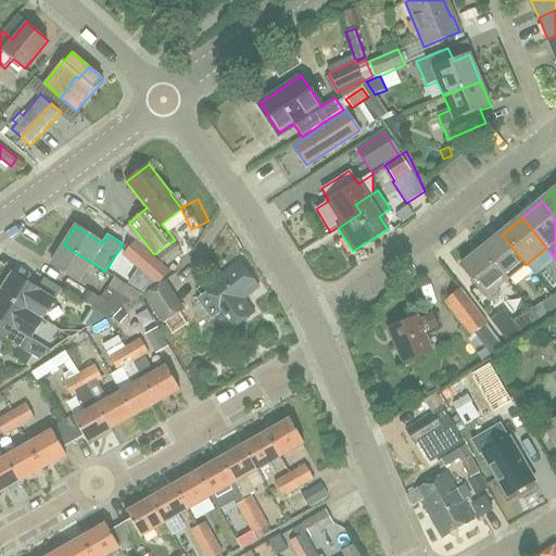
[(526,265),(502,235),(482,251),(506,281),(526,265)]
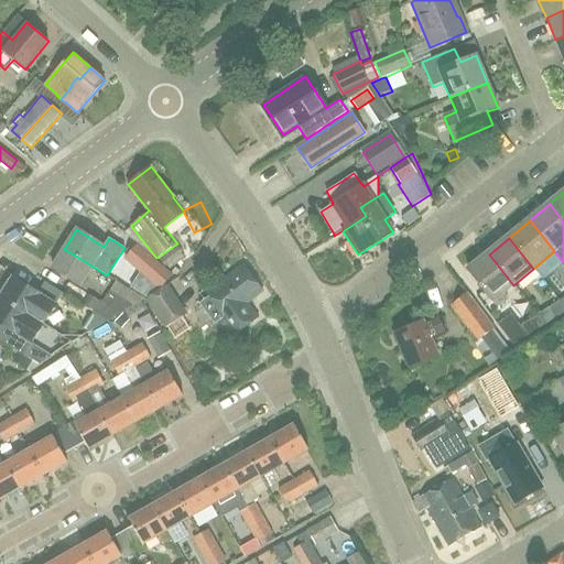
[(159,286),(171,273),(138,245),(126,258),(141,271),(132,286),(145,295),(159,286)]
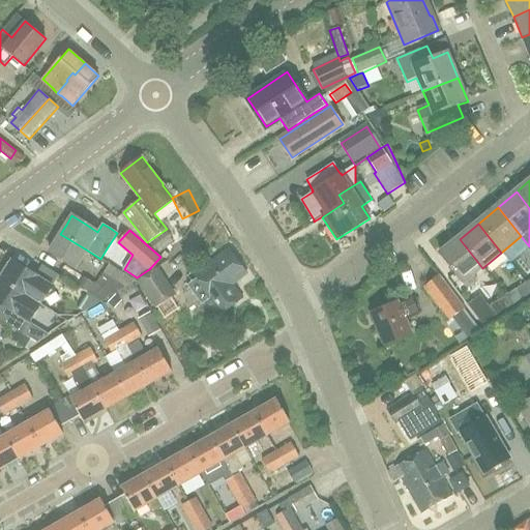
[(167,230),(149,243),(154,249),(172,237),(167,230)]
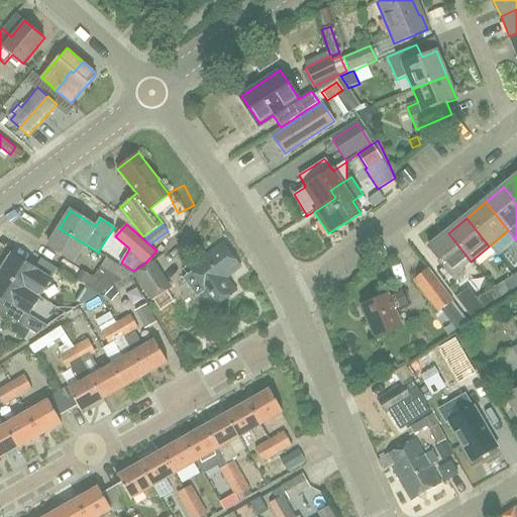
[(84,243),(59,228),(48,246),(73,262),(84,243)]
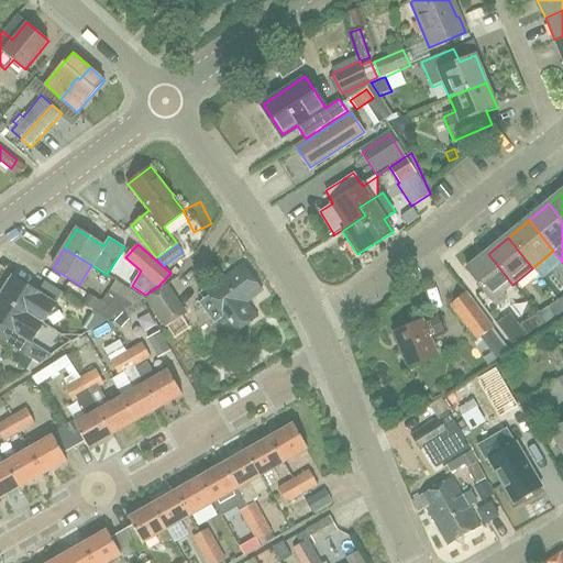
[(512,285),(488,254),(467,271),(492,301),(493,301),(495,305),(499,306),(507,300),(507,296),(504,291),(512,285)]
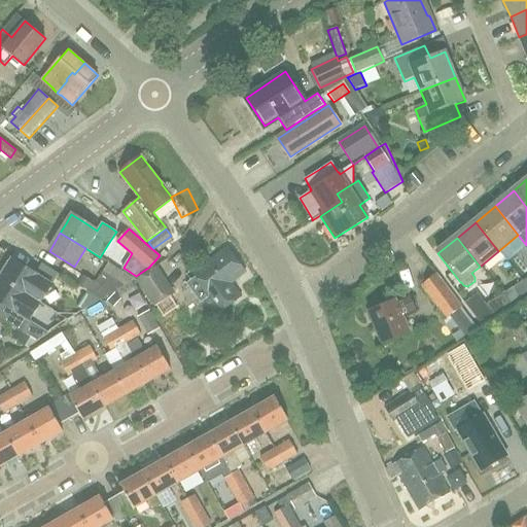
[(241,295),(232,282),(246,272),(226,246),(192,271),(209,293),(204,297),(216,314),(241,295)]
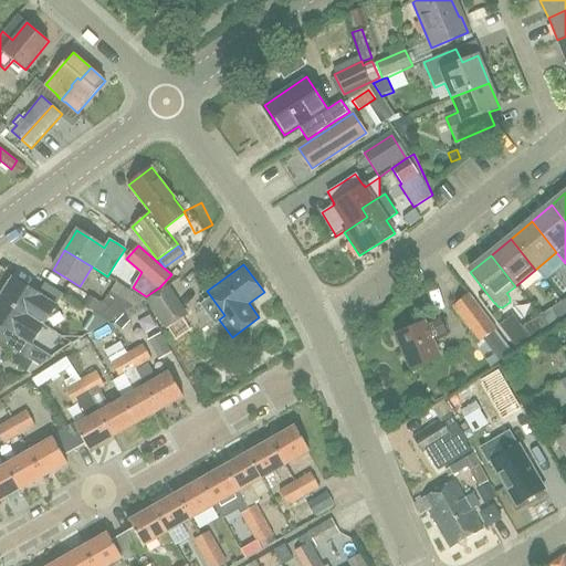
[(13,279),(1,299),(28,315),(44,325),(52,312),(56,304),(41,295),(13,279)]
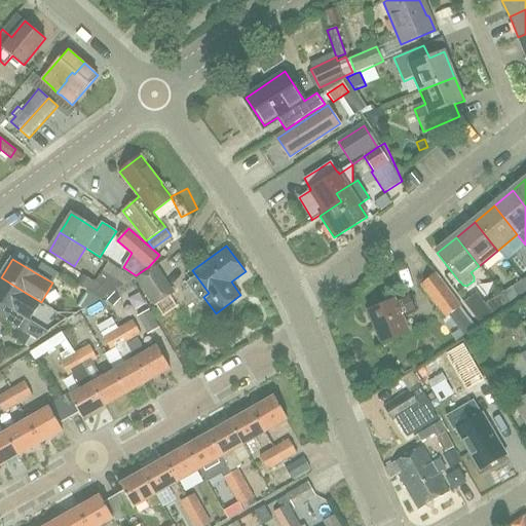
[(156,264),(135,278),(154,305),(175,291),(156,264)]
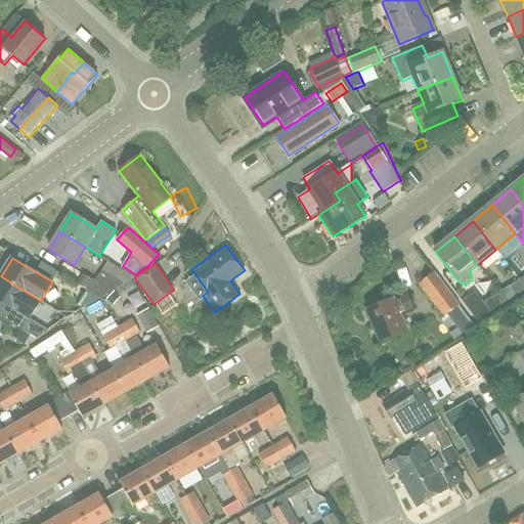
[(82,274),(76,282),(100,298),(122,285),(101,270),(94,280),(82,274)]
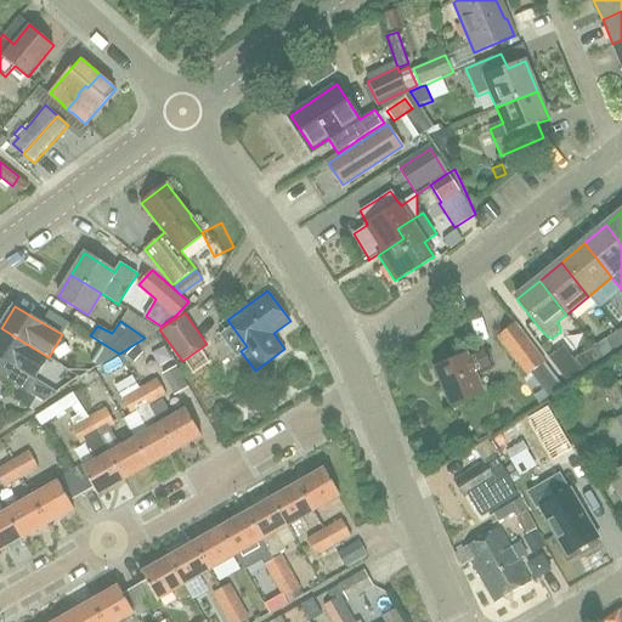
[(546,362),(516,323),(497,337),(526,377),(546,362)]
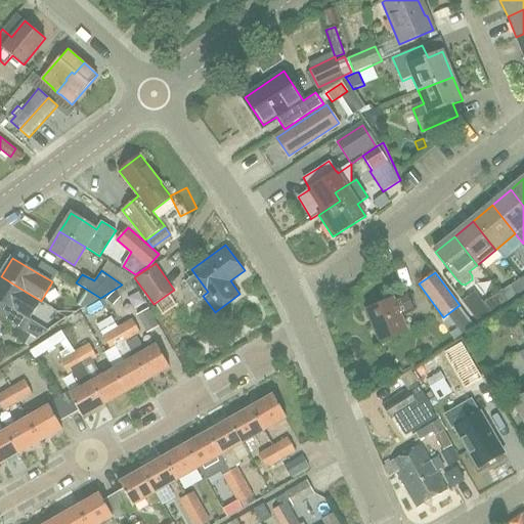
[(26,292),(1,276),(0,277),(0,299),(15,309),(8,321),(17,328),(36,339),(37,340),(41,337),(33,332),(38,322),(27,316),(30,311),(33,313),(41,301),(26,292)]
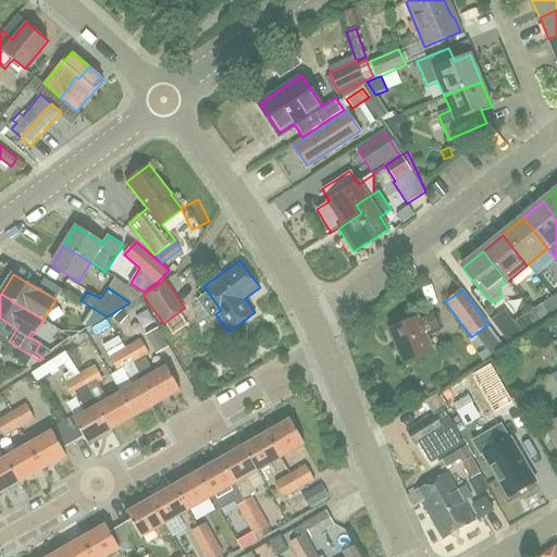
[(556,302),(554,297),(553,297),(542,304),(548,314),(556,308),(556,302)]
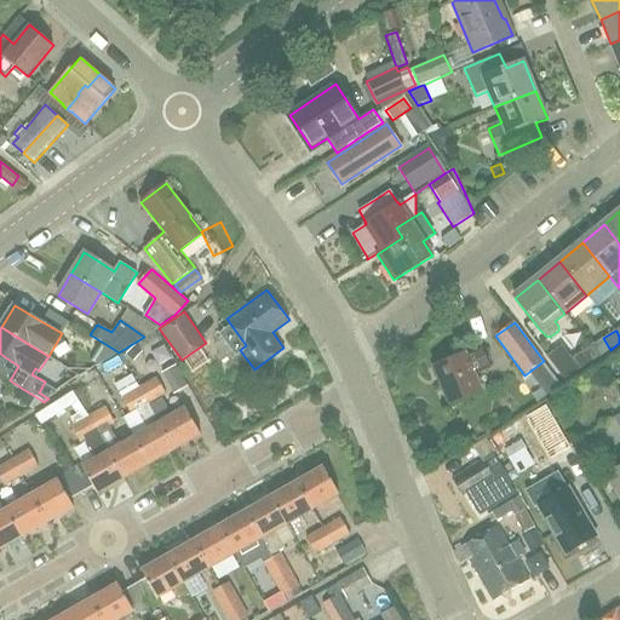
[(119,352),(90,334),(78,354),(80,356),(69,372),(80,378),(98,366),(119,352)]
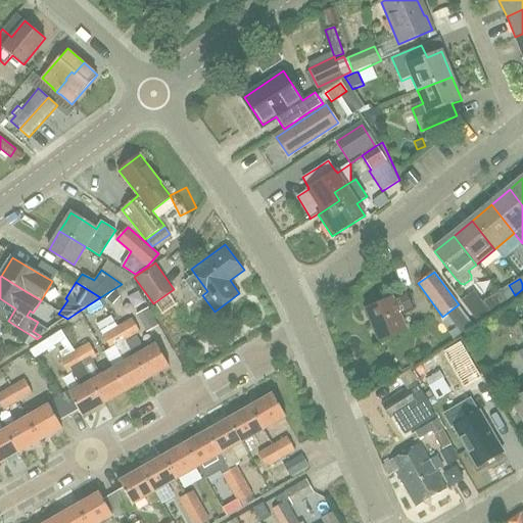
[(112,304),(120,296),(113,290),(106,298),(112,304)]
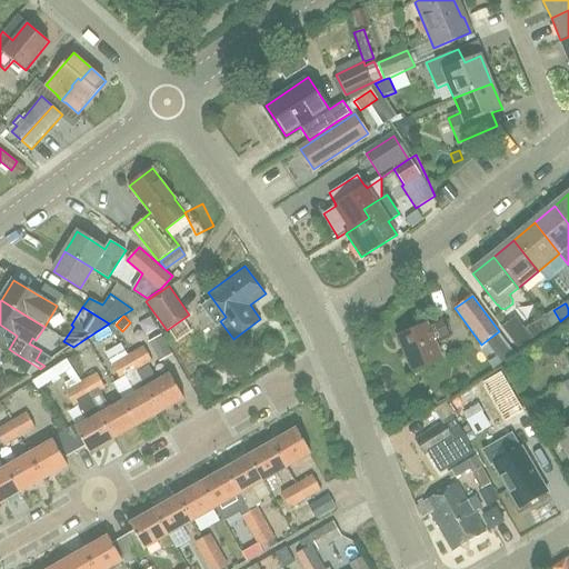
[(542,318),(541,317),(525,328),(516,316),(501,327),(517,348),(550,328),(543,318),(542,318)]
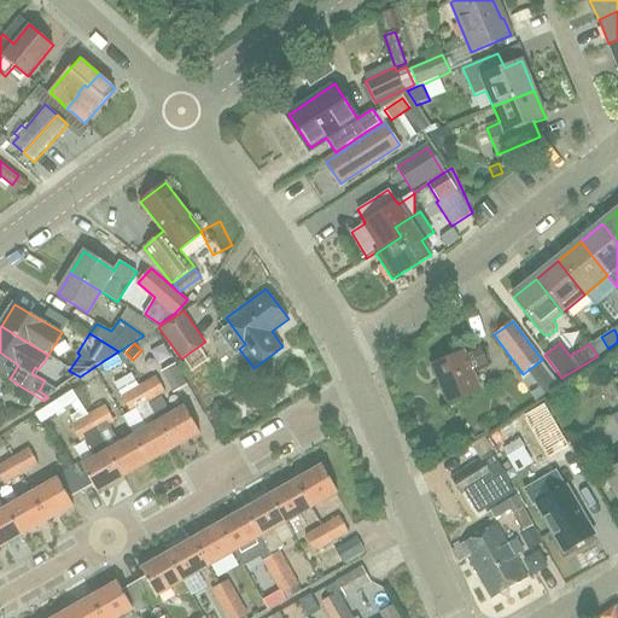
[(484,361),(478,348),(465,354),(464,353),(432,366),(449,403),(479,390),(470,367),(484,361)]
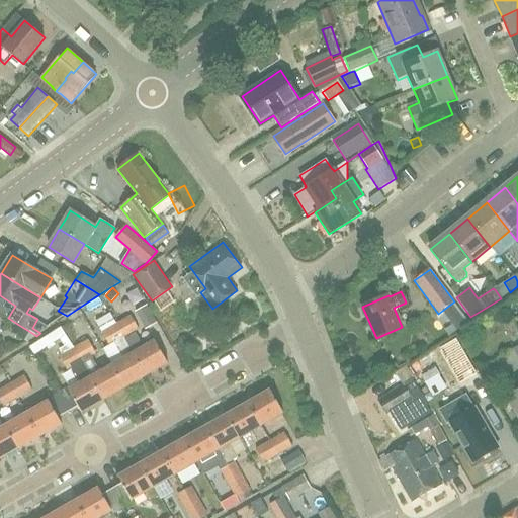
[(135,312),(146,329),(157,322),(147,305),(135,312)]
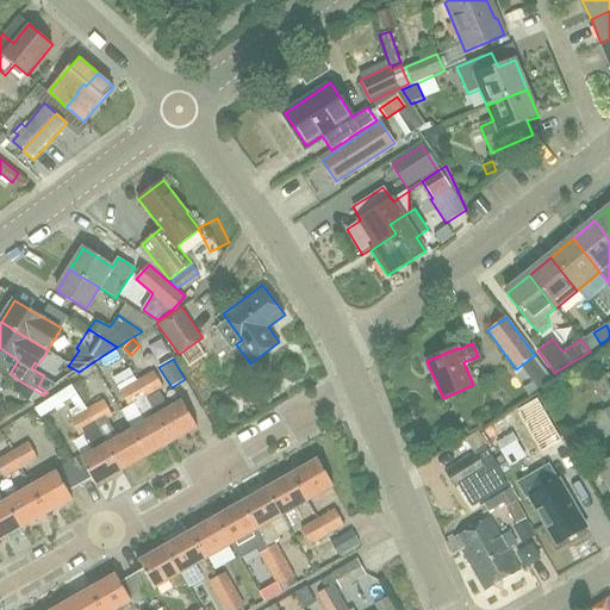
[(138,379),(130,367),(120,373),(128,385),(119,390),(129,405),(134,403),(144,422),(130,429),(145,456),(170,442),(155,415),(147,399),(145,398),(144,396),(141,387),(138,379)]
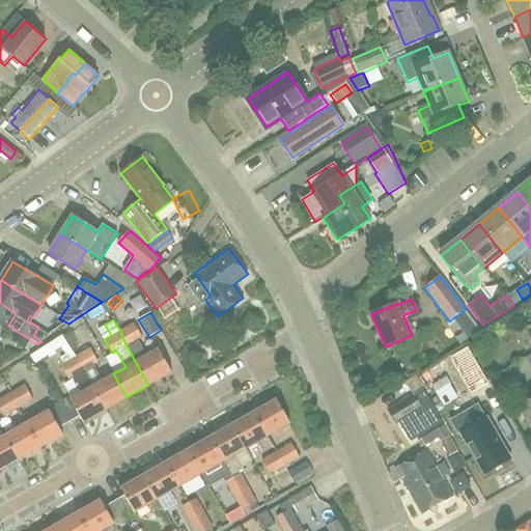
[(140,336),(133,323),(120,330),(122,337),(126,344),(140,336)]
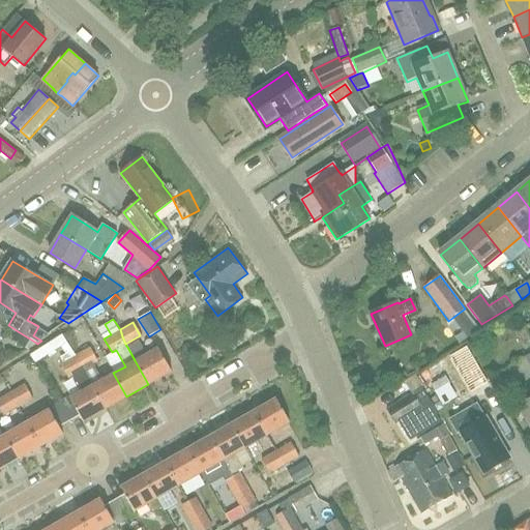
[(18,331),(11,341),(28,350),(37,344),(36,343),(18,331)]
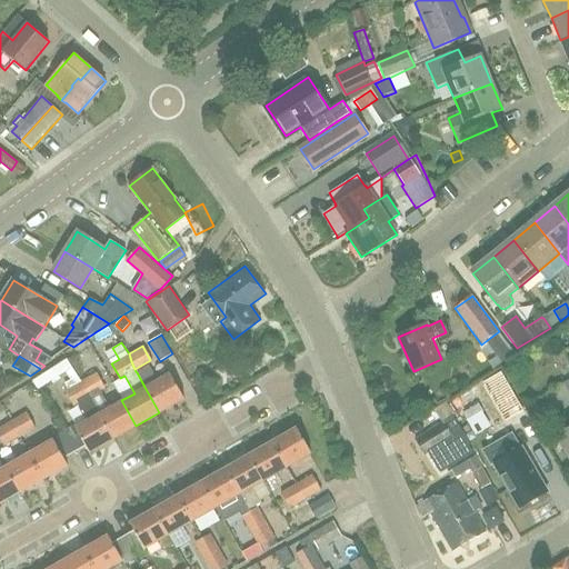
[(65,373),(72,369),(67,360),(32,381),(38,390),(65,373)]
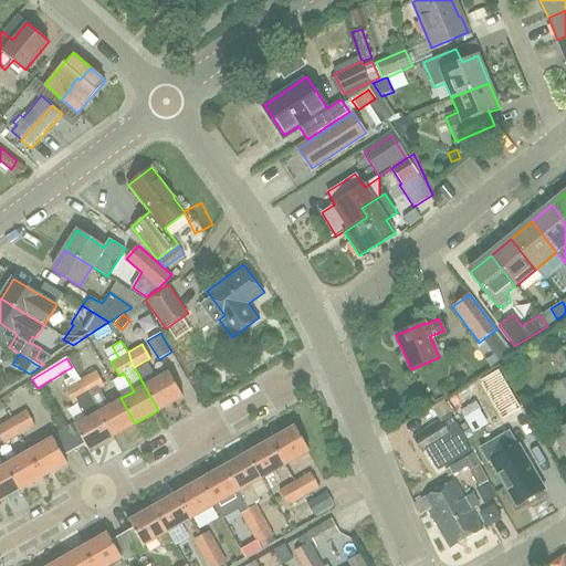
[(182,396),(168,371),(155,378),(146,364),(135,369),(136,370),(144,385),(158,410),(182,396)]
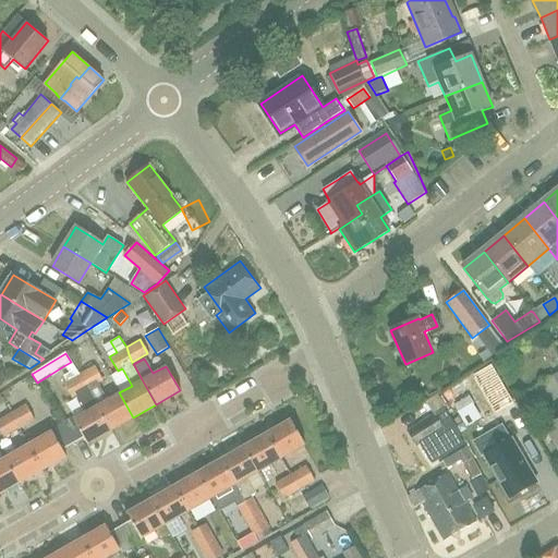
[(68,374),(61,377),(64,381),(77,374),(71,362),(63,366),(68,374)]
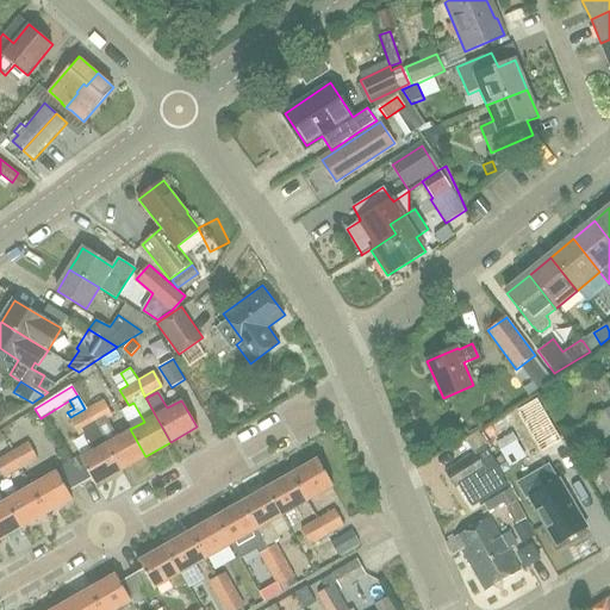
[(104,398),(86,409),(85,409),(120,471),(145,456),(130,429),(118,436),(109,421),(114,417),(104,398)]
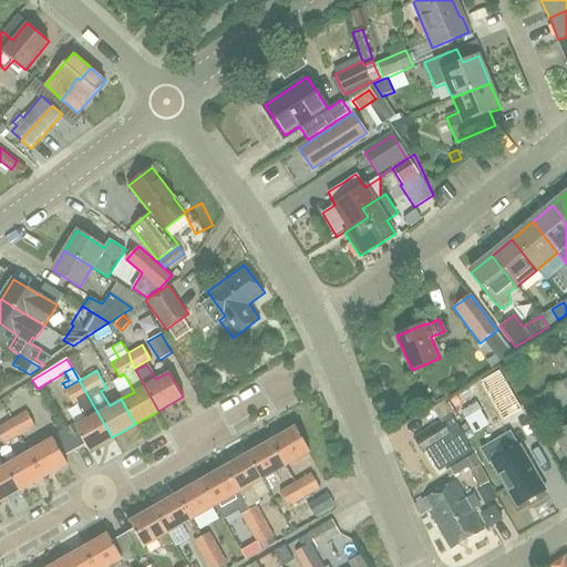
[(500,370),(480,382),(504,422),(524,411),(500,370)]
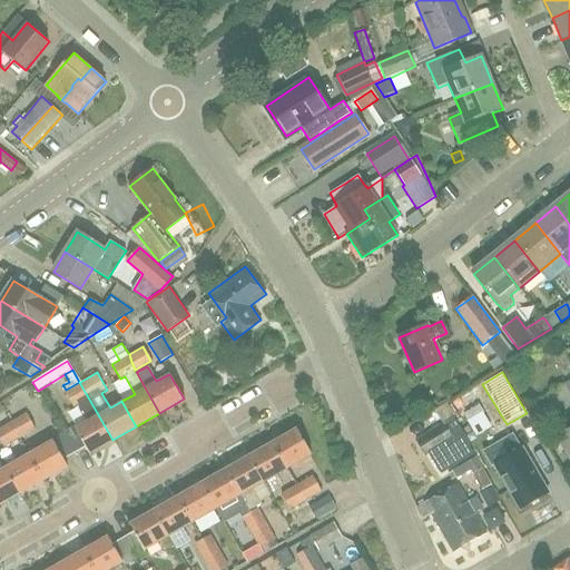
[(112,440),(79,382),(66,390),(65,391),(74,408),(79,404),(88,421),(75,429),(86,448),(89,453),(112,440)]
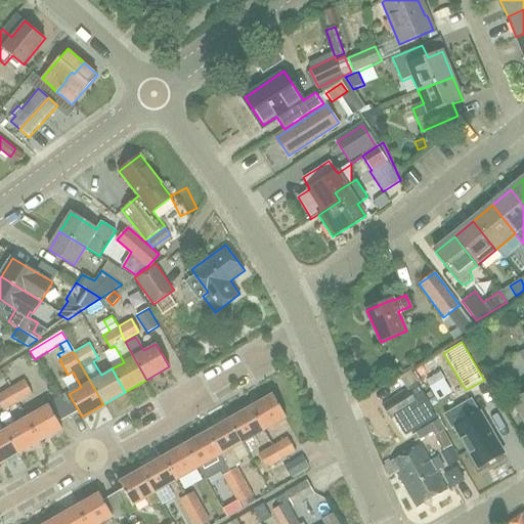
[(399,380),(405,390),(383,404),(392,420),(402,412),(408,422),(423,412),(426,418),(434,411),(410,373),(399,380)]
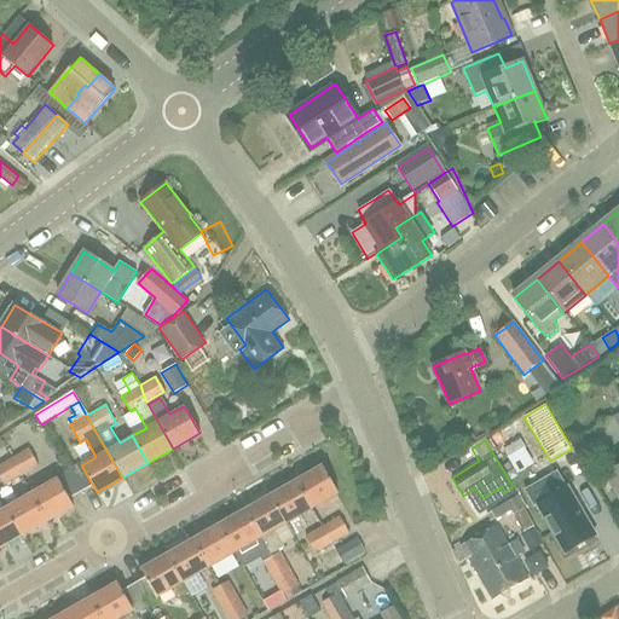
[(39,467),(28,449),(11,458),(21,476),(39,467)]
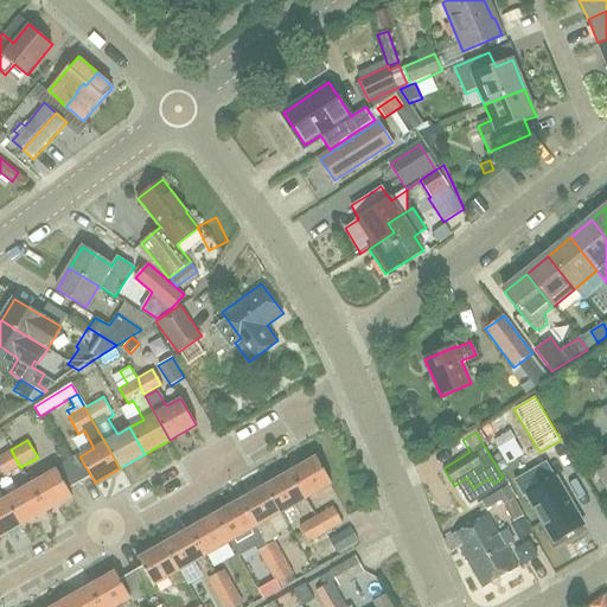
[(20,467),(11,449),(0,455),(0,468),(5,477),(20,467)]
